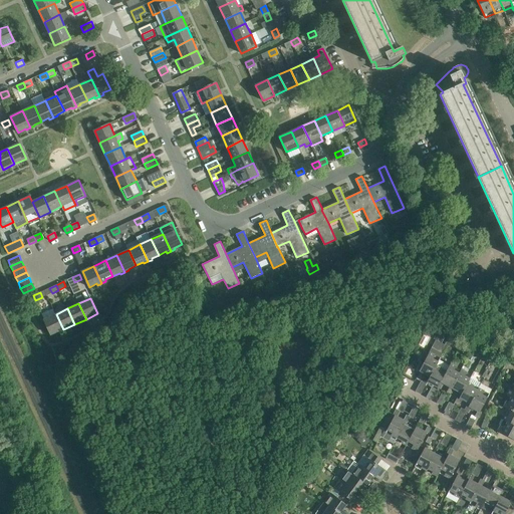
[(51,335),(63,329),(56,314),(44,319),(51,335)]
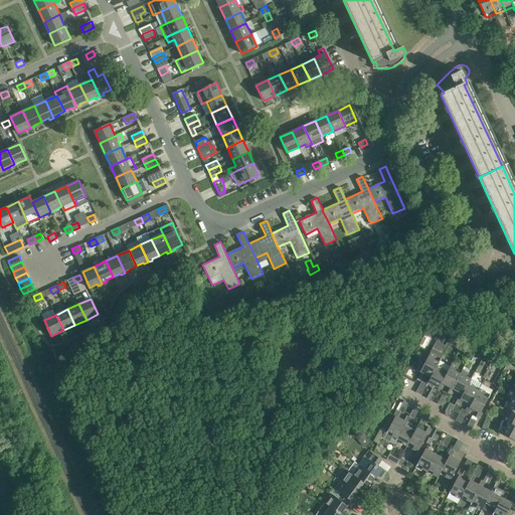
[(442,344),(446,338),(438,334),(434,340),(442,344)]
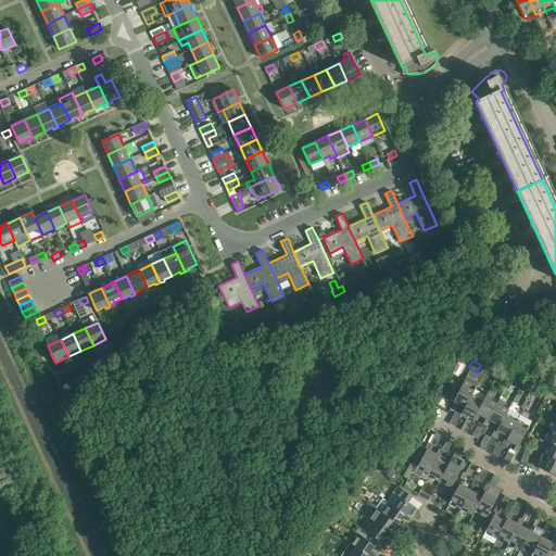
[(497,366),(494,373),(500,375),(503,368),(497,366)]
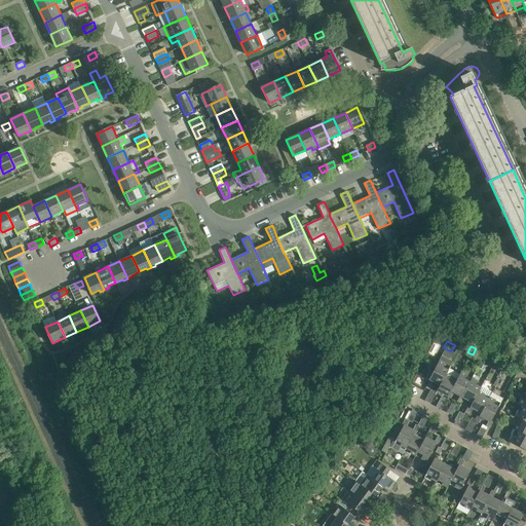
[(447,374),(450,369),(451,367),(436,359),(434,364),(437,366),(429,379),(440,385),(441,385),(447,374)]
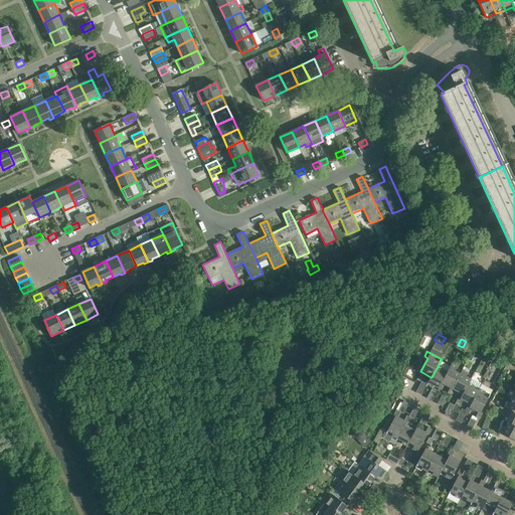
[(448,371),(451,366),(441,361),(438,366),(432,377),(431,377),(428,382),(440,388),(442,383),(448,371)]
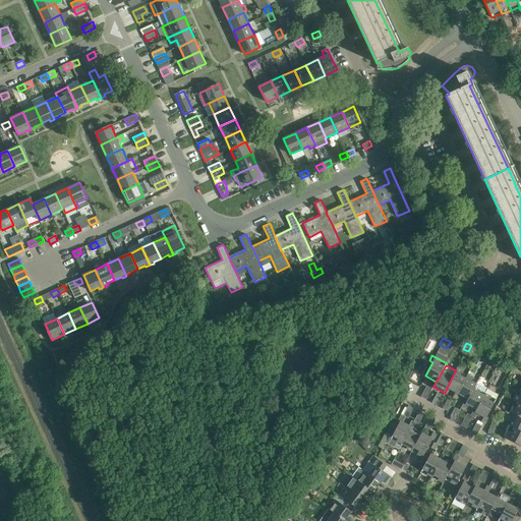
[(457,393),(468,374),(457,368),(456,370),(453,375),(447,388),(456,392),(453,397),(457,400),(460,394),(457,393)]
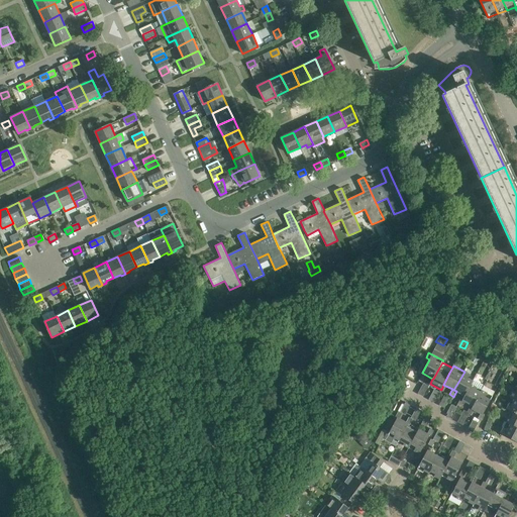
[(471,385),(472,385),(475,379),(475,377),(464,372),(453,390),(456,391),(464,396),(471,385)]
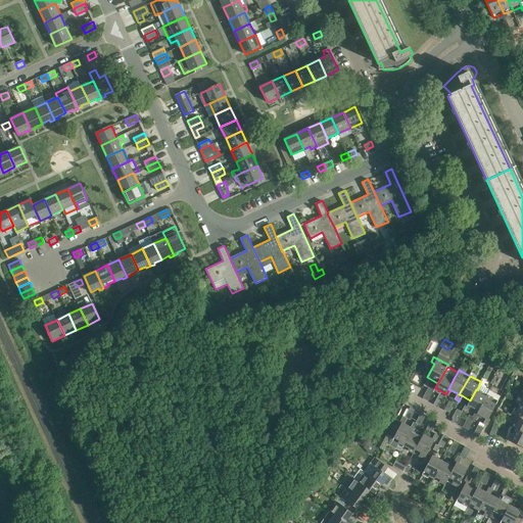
[(469,415),(463,427),(468,430),(474,419),(476,420),(479,415),(479,414),(477,413),(478,411),(487,394),(489,389),(480,383),(477,389),(476,389),(470,400),(467,406),(470,407),(476,411),(473,417),(469,415)]
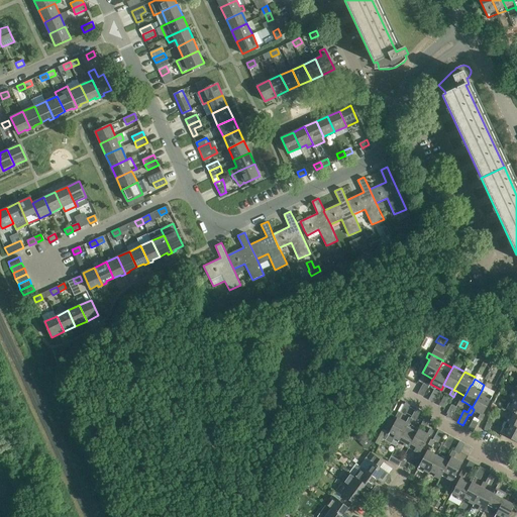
[(493,396),(482,390),(473,406),(472,408),(474,409),(474,410),(481,413),(478,419),(482,421),(485,415),(483,414),(493,396)]
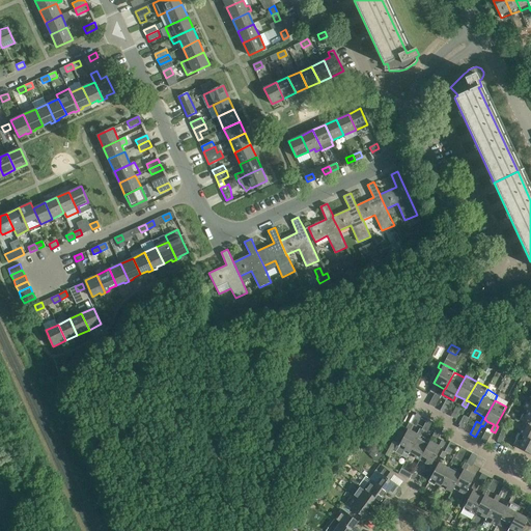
[(530,411),(526,409),(520,420),(526,423),(530,425),(530,411)]
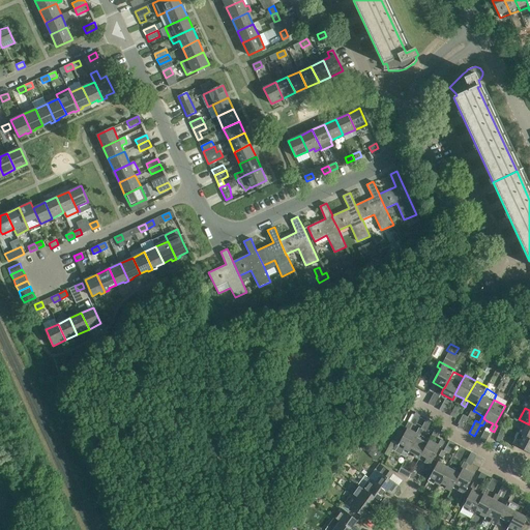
[(473,411),(472,410),(469,415),(468,417),(463,414),(459,422),(460,423),(458,427),(464,430),(470,416),(473,418),(476,412),(473,411)]
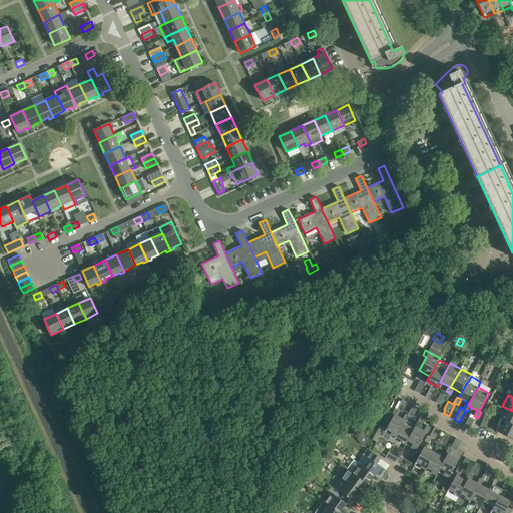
[(405,421),(403,419),(397,416),(399,410),(395,408),(392,414),(394,415),(385,431),(383,430),(380,435),(388,439),(391,434),(396,437),(404,422),(405,421)]
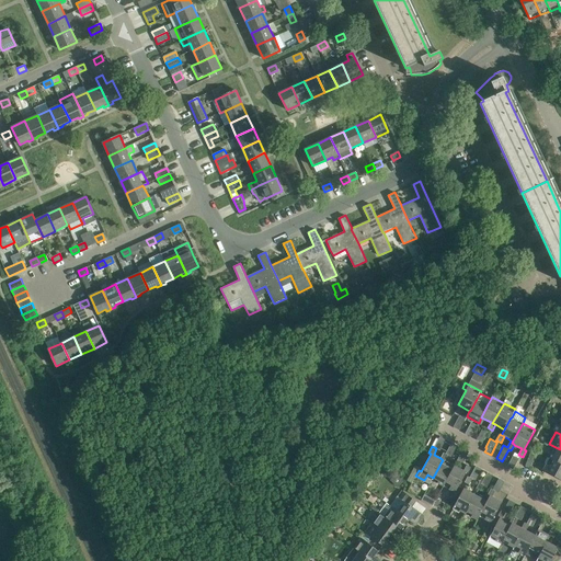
[(560,449),(556,447),(549,458),(560,464),(560,449)]
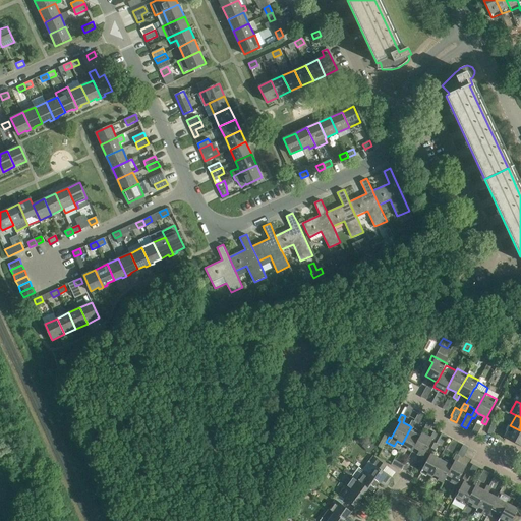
[(520,430),(510,425),(505,437),(520,445),(520,430)]
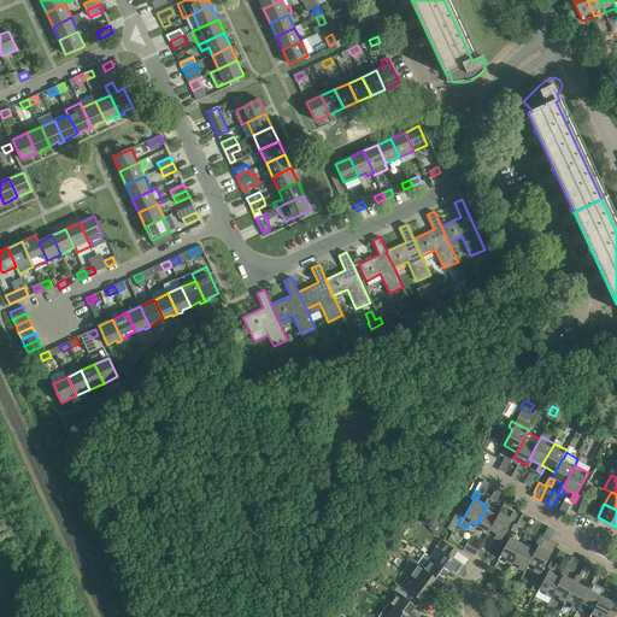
[(499,515),(498,515),(486,507),(476,526),(475,528),(488,534),(499,515)]
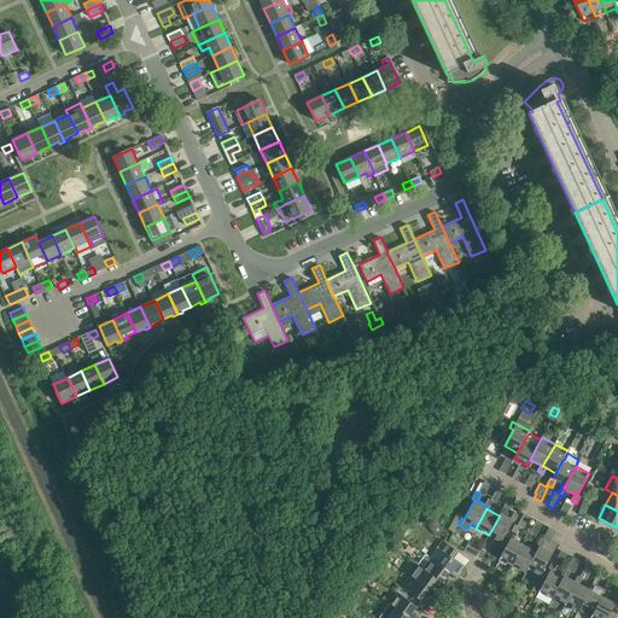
[(516,522),(519,514),(514,512),(511,518),(500,513),(499,516),(500,516),(489,535),(502,542),(513,520),(516,522)]
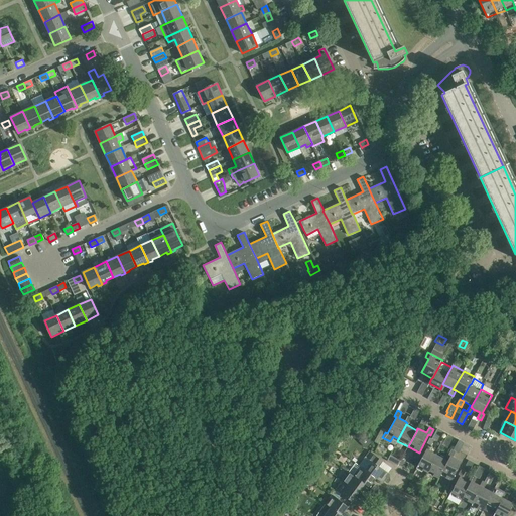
[(417,466),(416,469),(422,472),(423,469),(428,472),(437,456),(426,449),(417,466)]
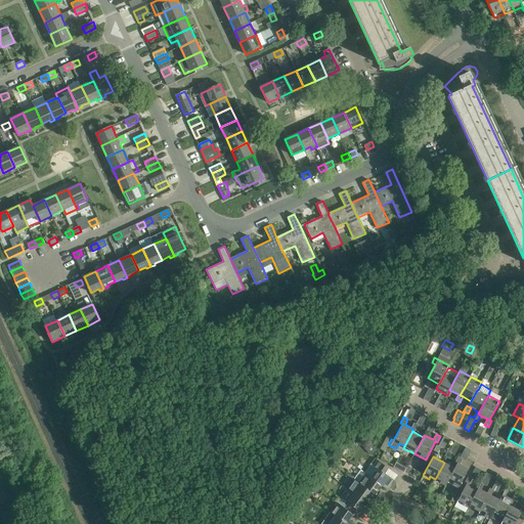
[(459,487),(468,470),(469,469),(460,464),(463,459),(459,456),(455,462),(457,463),(454,468),(447,482),(448,482),(459,487)]
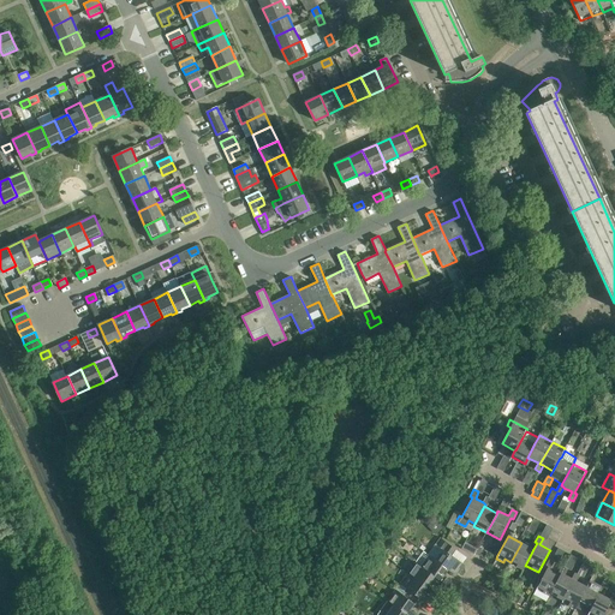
[(434,550),(429,556),(435,560),(435,561),(448,569),(455,575),(458,573),(460,574),(466,566),(463,563),(452,555),(457,549),(442,539),(434,550)]
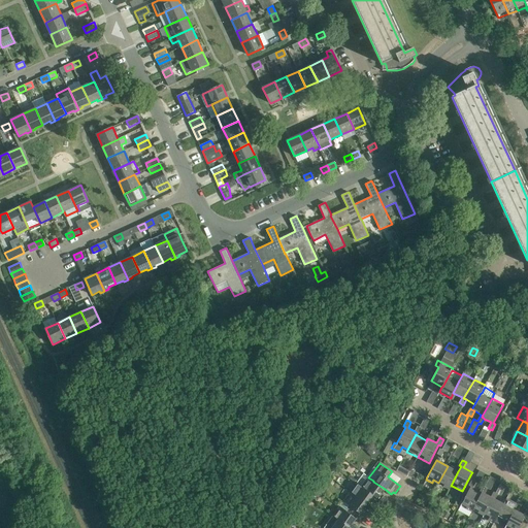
[(458,471),(448,466),(438,483),(450,489),(452,486),(451,486),(458,471)]
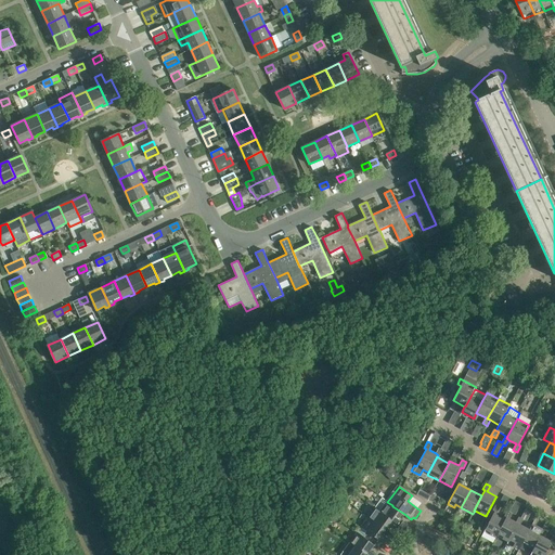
[(383,498),(375,507),(379,511),(381,511),(398,524),(403,528),(407,524),(403,521),(407,516),(404,515),(404,514),(392,506),(392,505),(387,502),(383,498)]
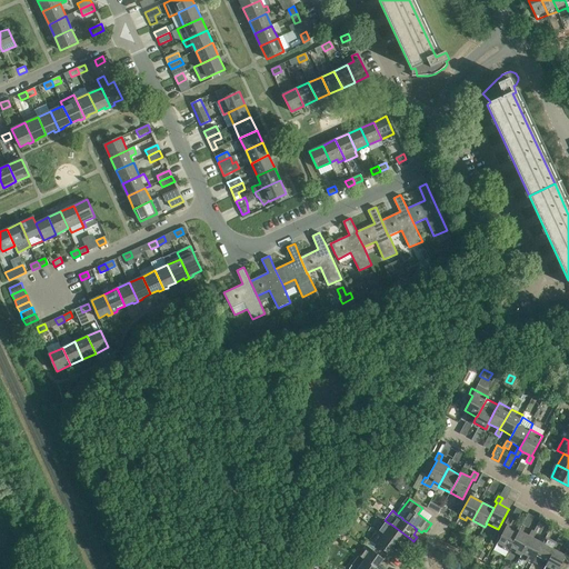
[(390,523),(389,523),(385,520),(378,530),(396,543),(399,538),(410,546),(413,541),(408,537),(390,523)]
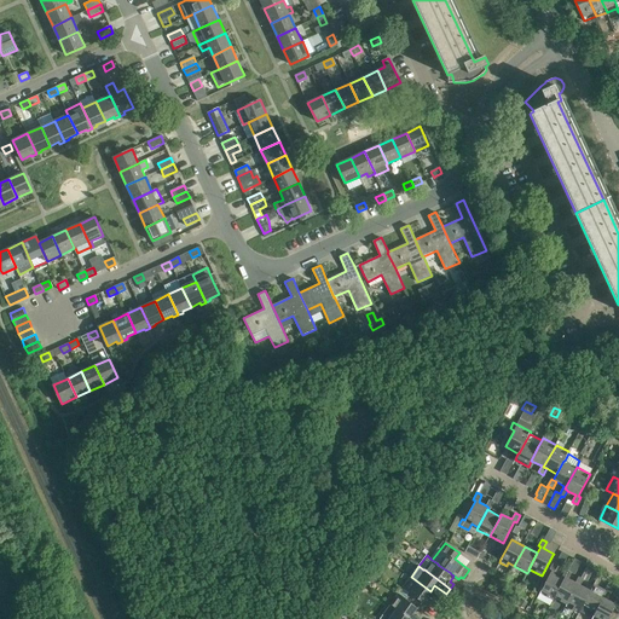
[(578,584),(576,583),(567,578),(571,572),(566,570),(562,576),(565,577),(563,579),(555,597),(567,603),(578,584)]
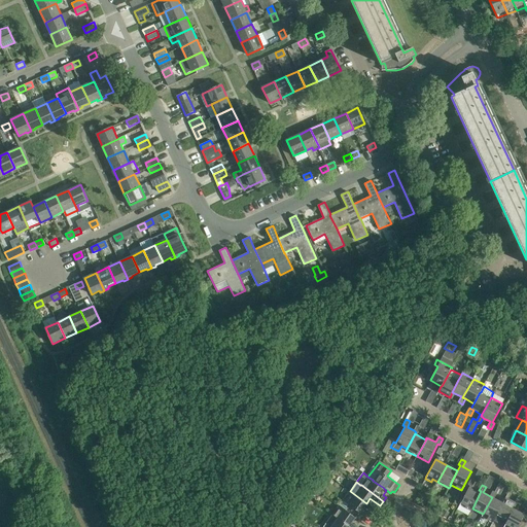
[(472,508),(480,493),(468,487),(460,504),(471,511),(472,508)]
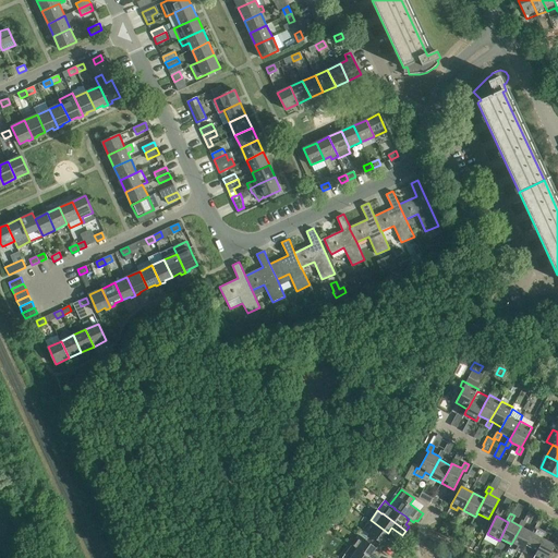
[(363,530),(359,535),(365,540),(376,548),(379,550),(387,541),(384,538),(388,533),(371,520),(363,530)]
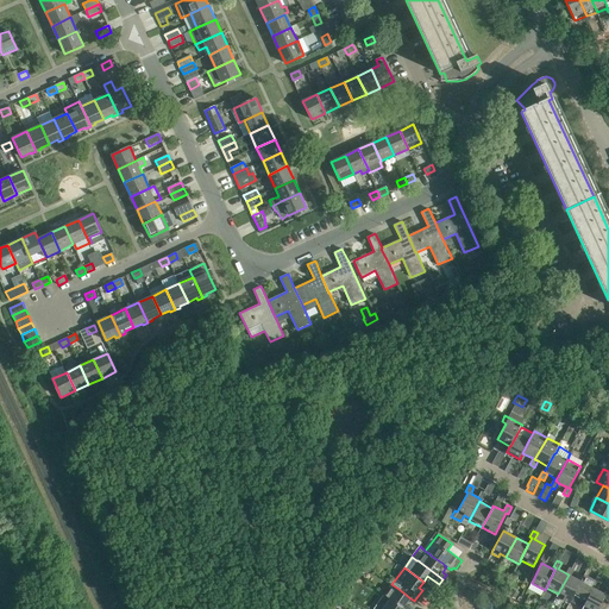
[(582,582),(581,581),(571,576),(575,570),(570,567),(566,573),(569,575),(558,594),(557,596),(570,603),(575,595),(573,595),(582,582)]
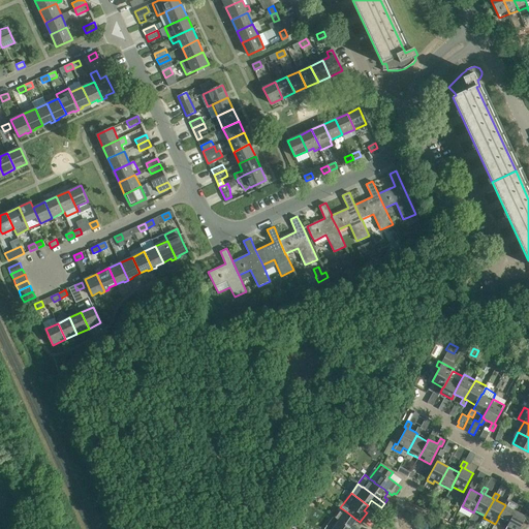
[(516,510),(519,505),(521,506),(524,501),(520,499),(517,504),(507,499),(504,504),(505,505),(498,517),(499,517),(509,522),(509,523),(516,510)]
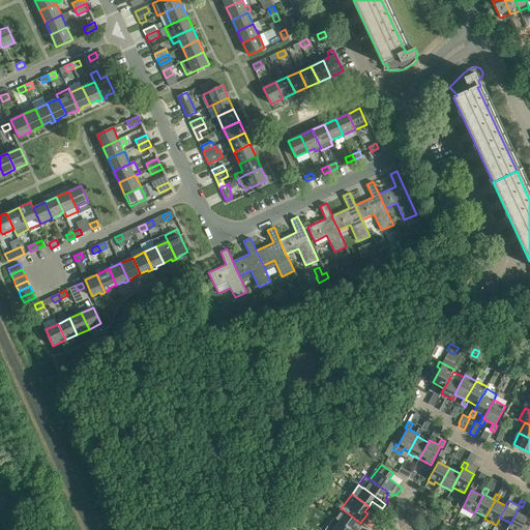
[(347,512),(341,508),(334,518),(340,522),(351,529),(359,529),(354,526),(357,521),(347,512)]
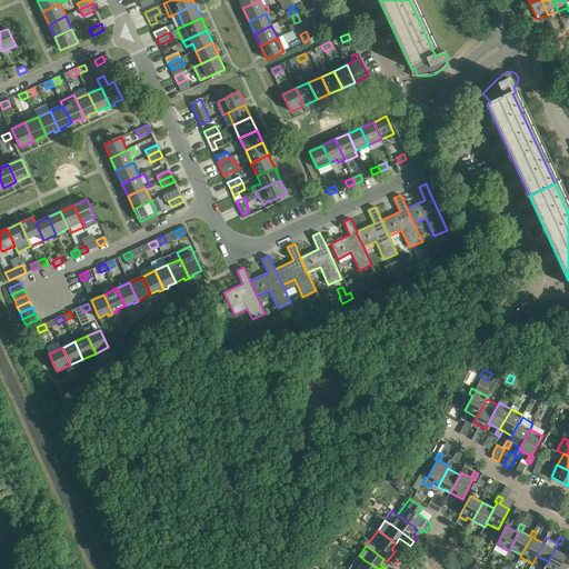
[(543,568),(559,568),(567,556),(568,557),(568,556),(568,549),(567,549),(565,555),(555,549),(548,562),(548,561),(543,568)]
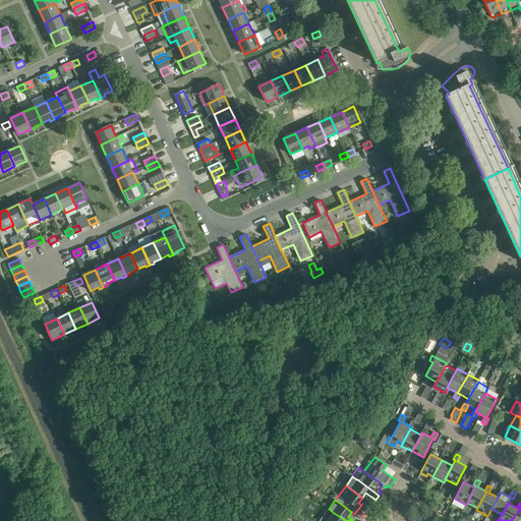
[(345,520),(334,513),(329,509),(320,520),(345,520)]
